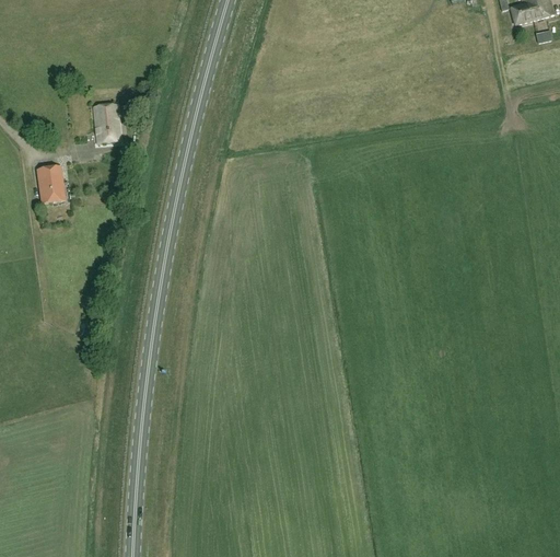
[(521,0),(523,4),(511,9),(516,25),(555,12),(550,0),(521,0)]
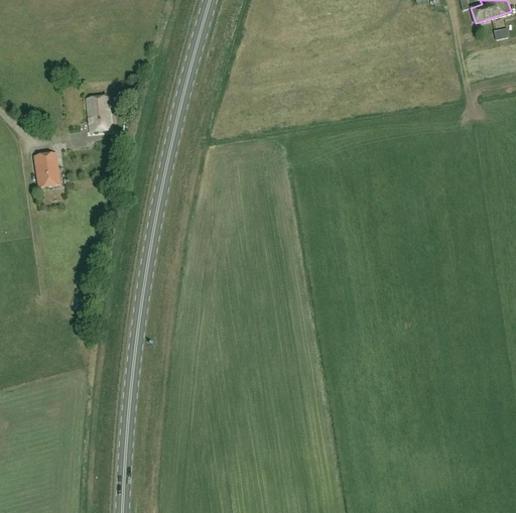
[(498,26),(498,37),(508,37),(508,26),(498,26)]
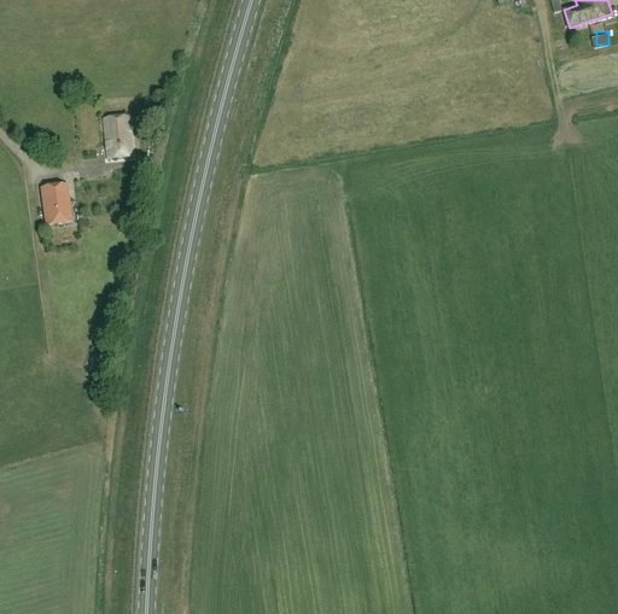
[(129,115),(104,118),(108,157),(133,155),(129,115)]
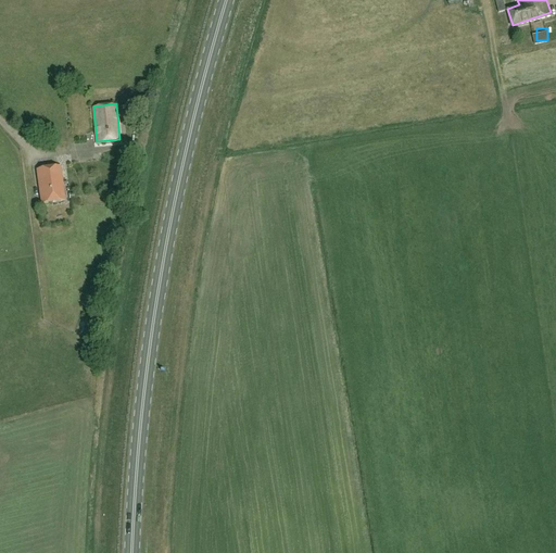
[(37,165),(40,199),(63,197),(60,163),(37,165)]
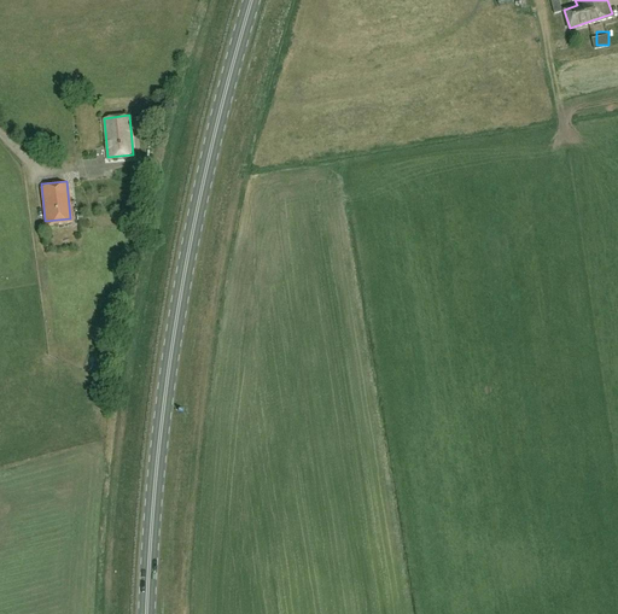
[(104,374),(108,366),(94,360),(91,368),(104,374)]
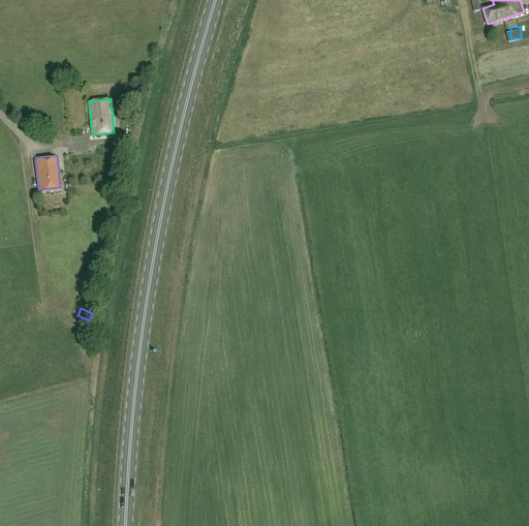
All buildings are outlined.
